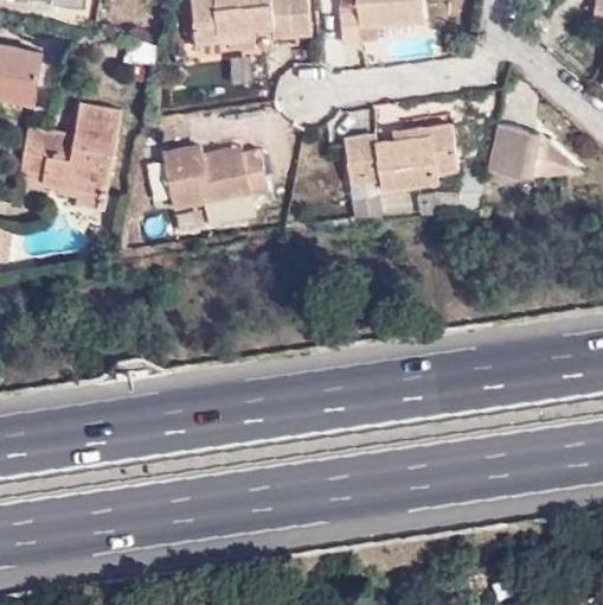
[(188,0),(193,43),(252,37),(252,29),(269,27),(270,37),(307,33),(303,0),(188,0)]
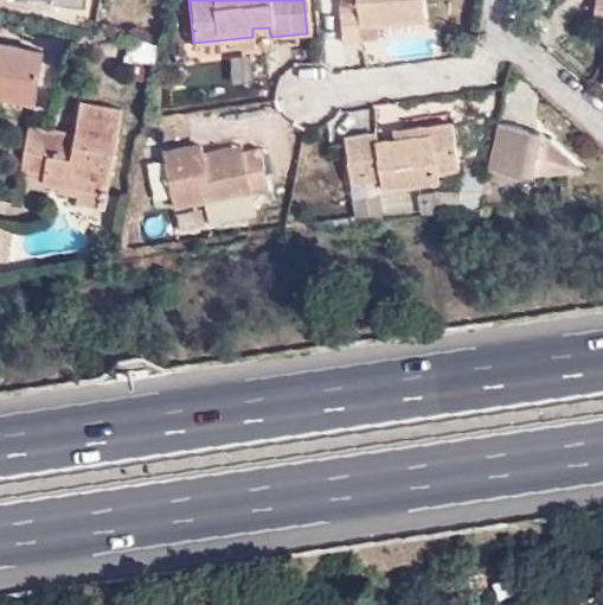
[(357,26),(376,24),(422,20),(419,0),(338,0),(339,6),(338,7),(340,43),(359,39),(357,26)]
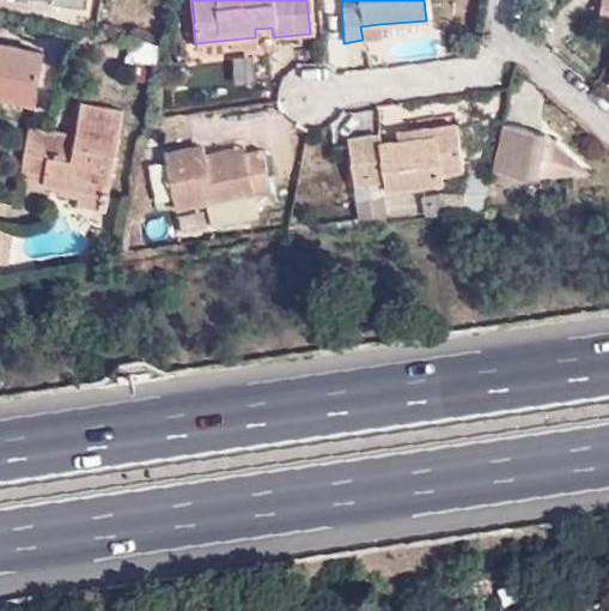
[(608,0),(595,0),(591,18),(608,20),(608,0)]
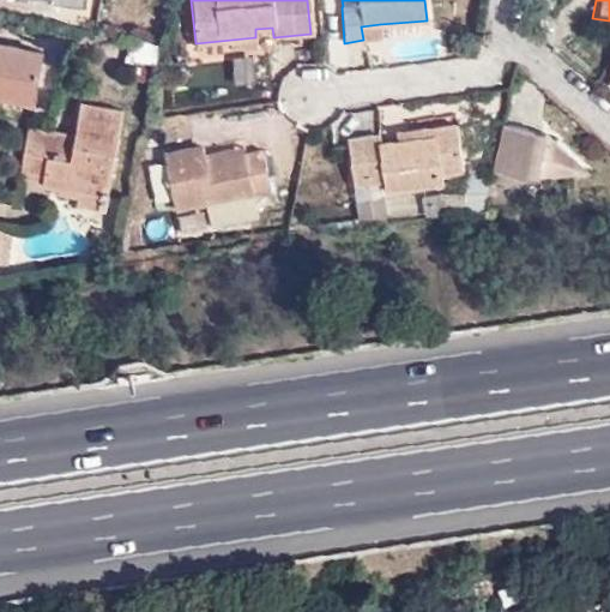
[(381,39),(380,24),(361,27),(363,40),(381,39)]
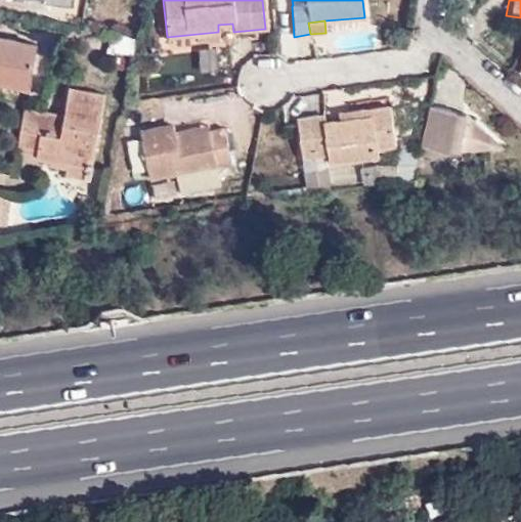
[(112,51),(125,53),(127,38),(115,36),(112,51)]
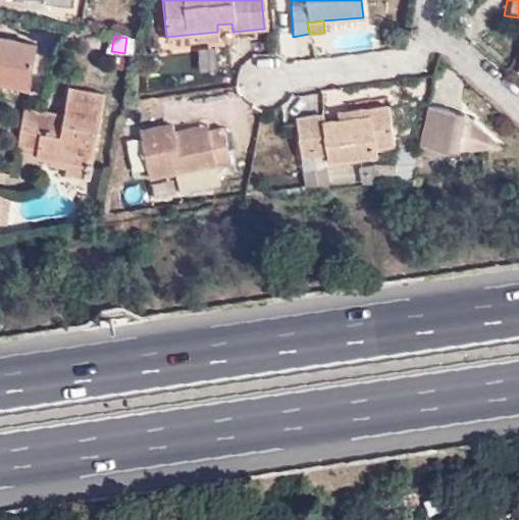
[(0,83),(28,89),(37,45),(0,37),(0,83)]
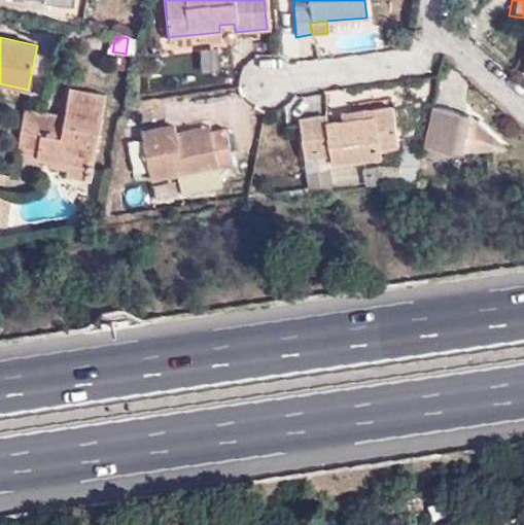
[(128,38),(126,54),(133,56),(136,39),(128,38)]
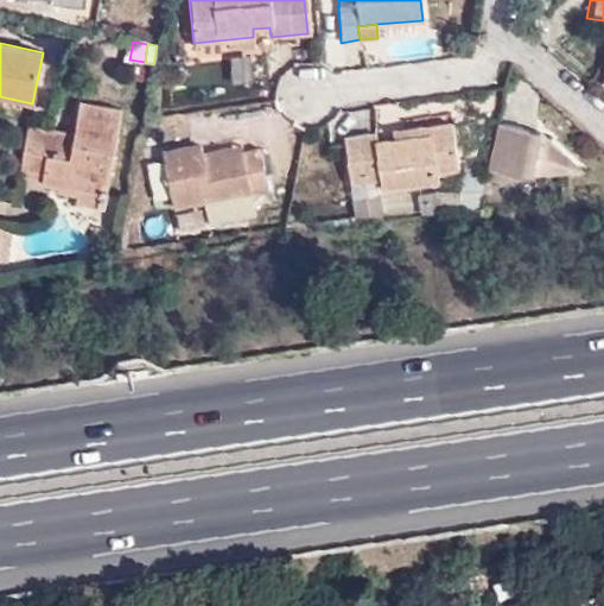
[(226,63),(229,89),(248,86),(245,61),(226,63)]
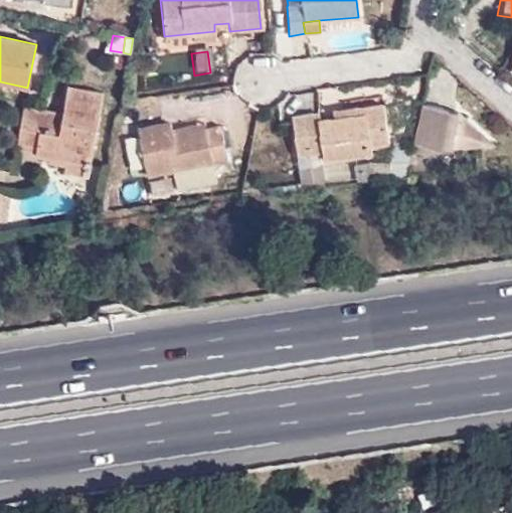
[(23,107),(18,143),(37,147),(36,152),(36,156),(44,157),(92,165),(105,95),(66,89),(61,114),(23,107)]
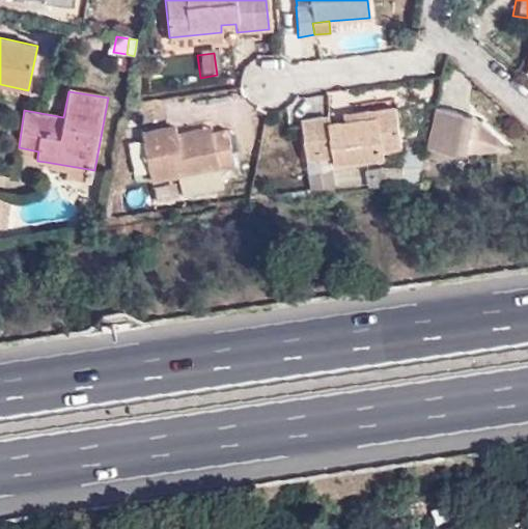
[(310,119),(315,157),(324,156),(330,156),(331,165),(381,160),(379,149),(396,147),(392,110),(361,113),(361,121),(341,123),(327,124),(327,117),(310,119)]
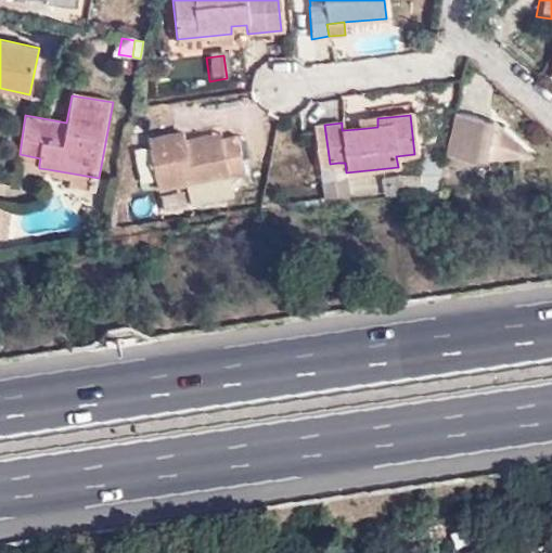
[(356,120),(357,129),(377,127),(377,118),(356,120)]
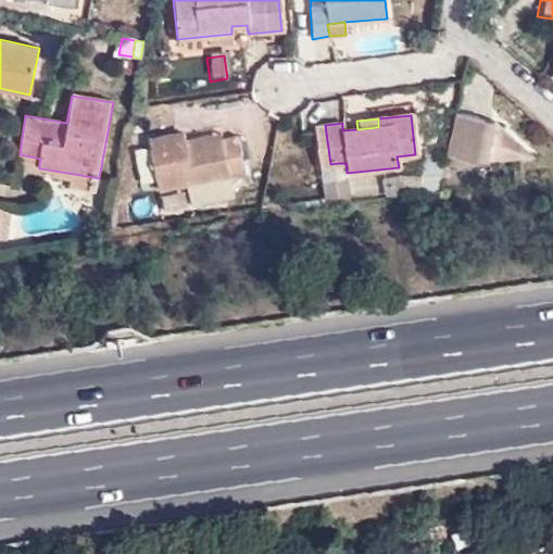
[(312,126),(317,166),(330,164),(325,125),(312,126)]
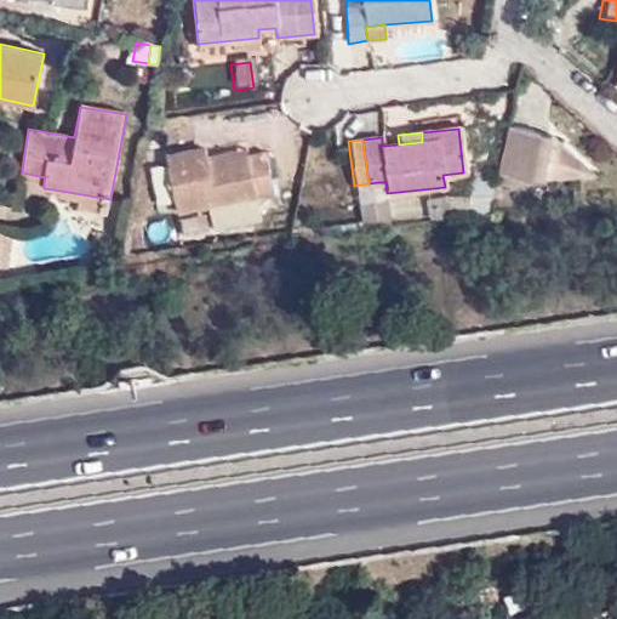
[(207,163),(246,155),(246,148),(207,157),(207,163)]
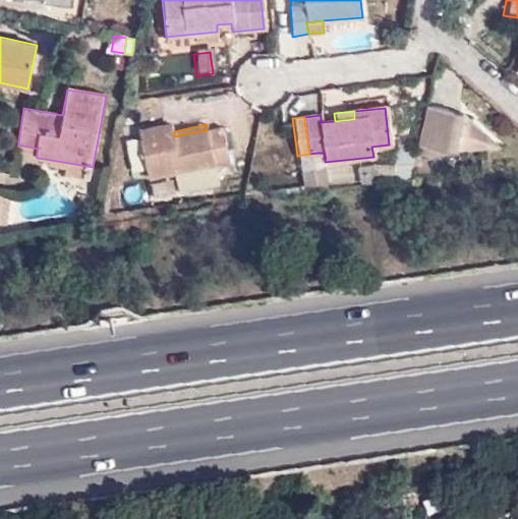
[(223,126),(207,130),(174,136),(174,131),(172,125),(139,131),(141,137),(148,169),(149,177),(176,171),(179,191),(219,183),(215,163),(230,160),(223,126)]
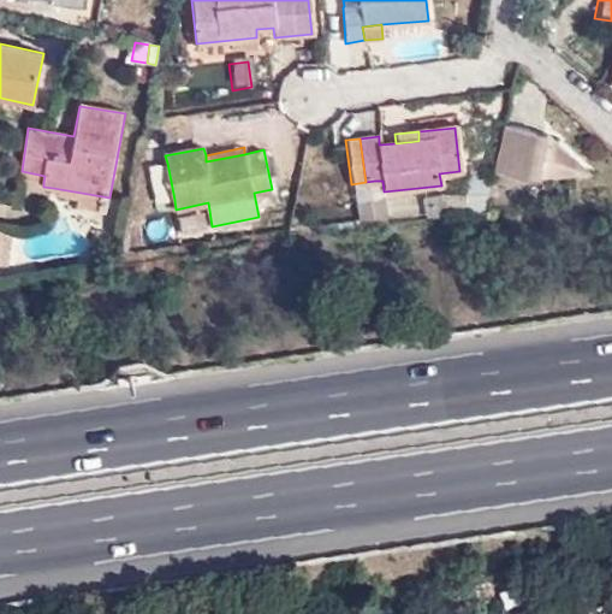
[(156,204),(174,200),(167,163),(149,166),(156,204)]
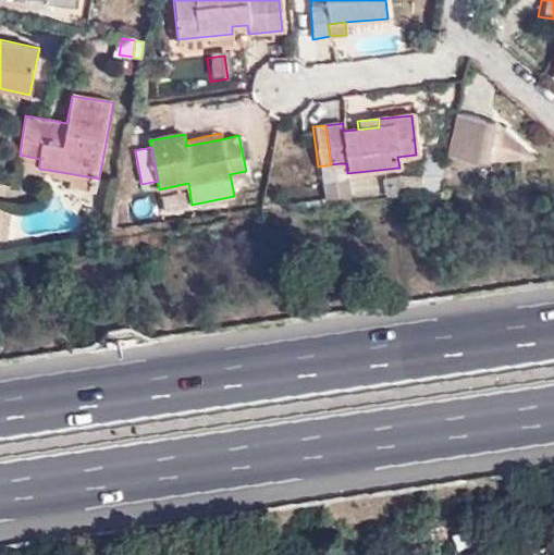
[(20,156),(17,161),(39,164),(40,159),(20,155),(20,156)]
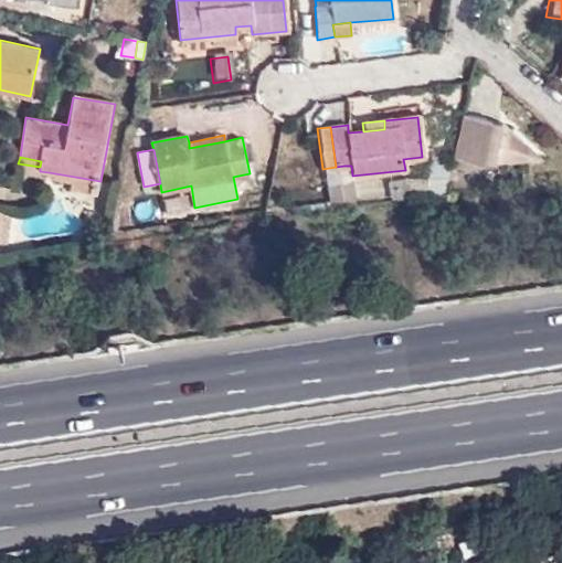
[(431,157),(428,191),(427,194),(444,192),(446,192),(454,157),(452,157),(431,157)]
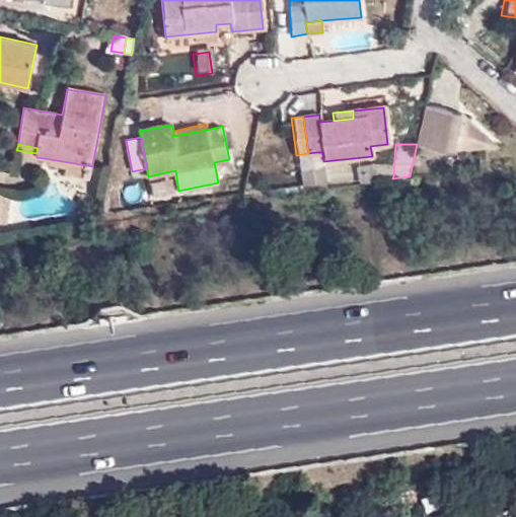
[(290,188),(299,187),(300,194),(323,191),(322,183),(321,169),(318,167),(316,152),(308,153),(296,155),(295,155),(295,164),(289,164),(290,172),(288,172),(290,188)]
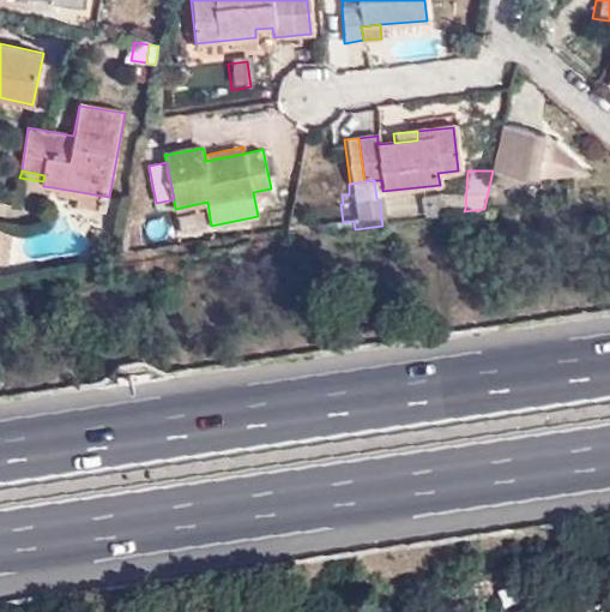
[(107,211),(109,197),(53,187),(53,195),(76,198),(76,207),(107,211)]
